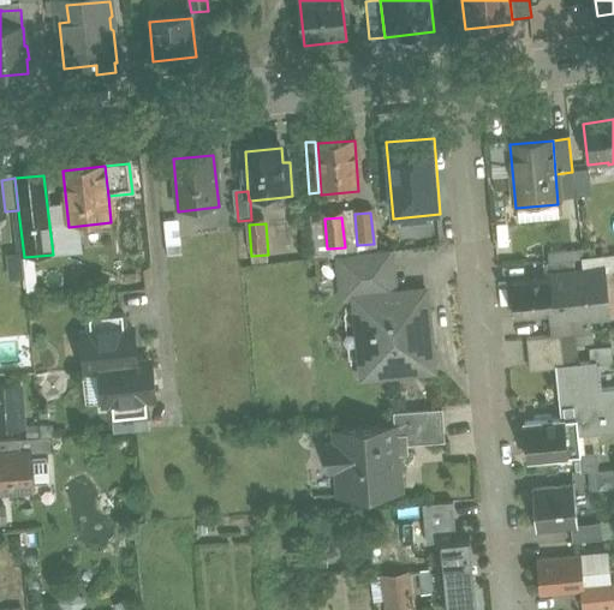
[(392,253),(347,258),(350,280),(382,276),(394,275),(392,253)]
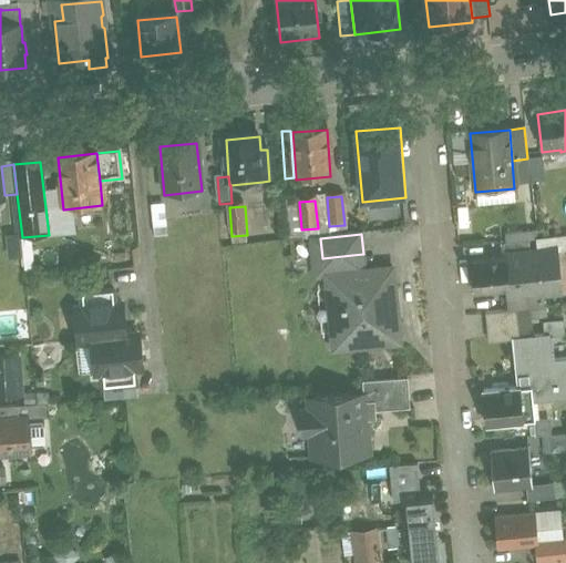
[(530,243),(503,245),(505,259),(532,256),(530,243)]
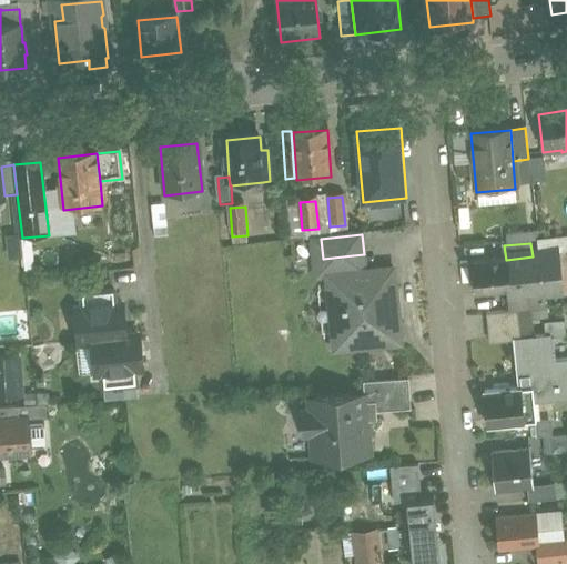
[(506,260),(473,263),(475,295),(505,292),(507,313),(517,312),(544,310),(542,295),(560,294),(557,254),(533,257),(506,260)]
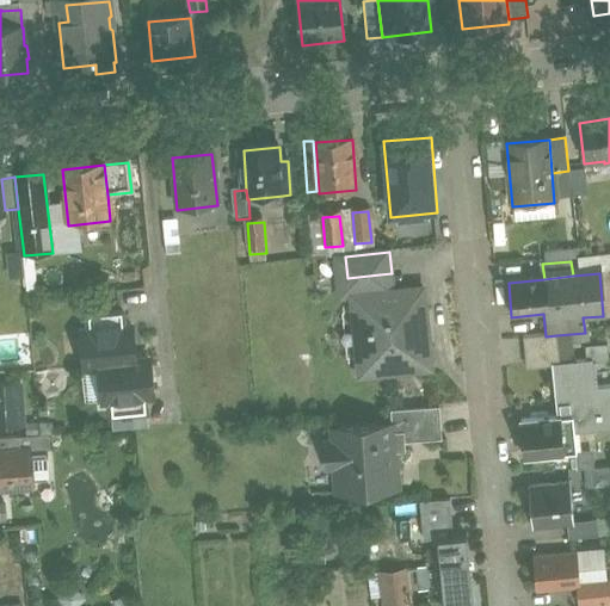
[(347,278),(338,279),(340,301),(352,300),(352,298),(382,295),(380,274),(347,278)]
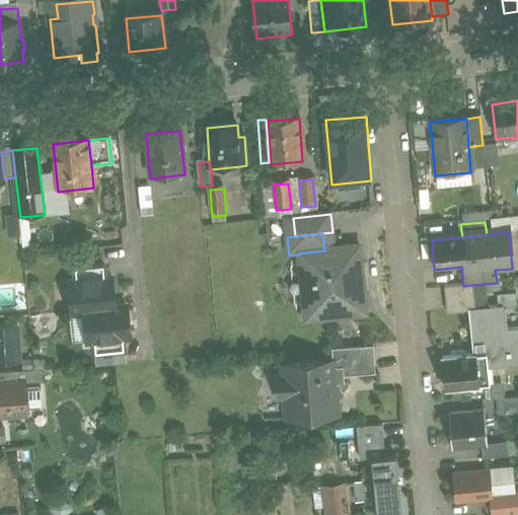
[(324,250),(299,253),(299,254),(306,321),(366,315),(364,292),(360,292),(358,272),(362,272),(359,247),(324,250)]
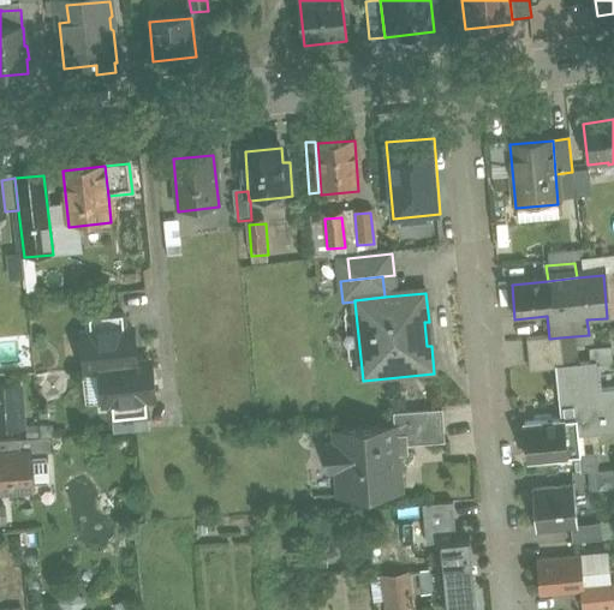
[(123,317),(87,321),(88,336),(124,334),(123,317)]
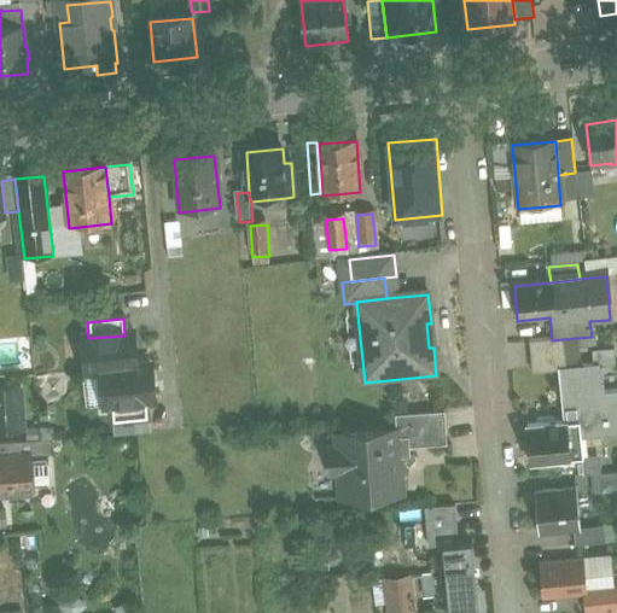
[(88,338),(81,339),(85,375),(99,373),(135,369),(133,334),(124,336),(88,338)]
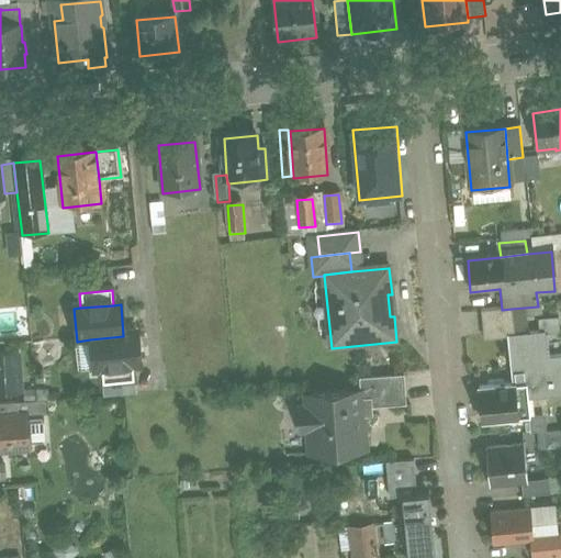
[(502,310),(482,312),(484,341),(513,337),(513,336),(514,335),(512,309),(502,310)]
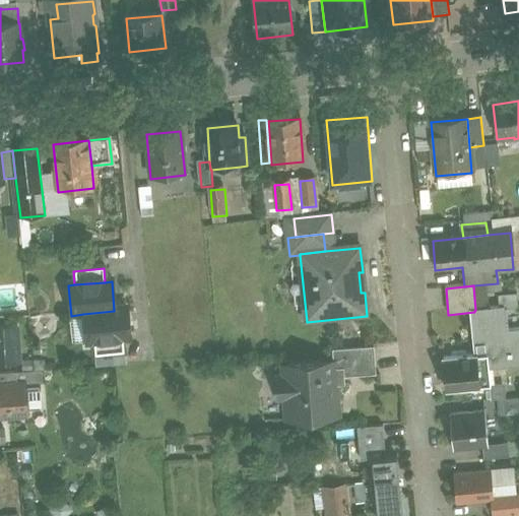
[(518,330),(507,331),(504,308),(475,310),(474,311),(474,312),(479,358),(476,358),(480,388),(491,387),(489,370),(518,367),(518,330)]
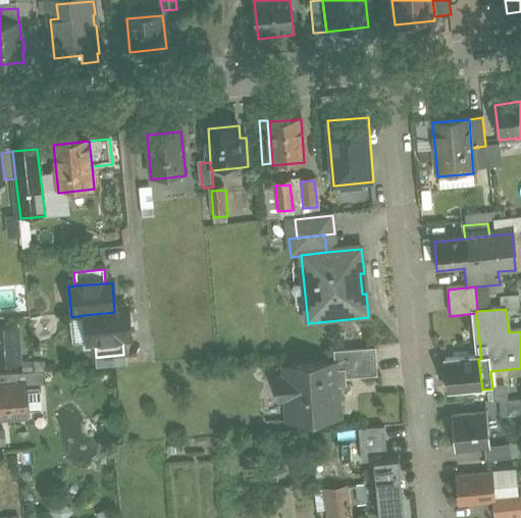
[(114,312),(84,315),(87,346),(93,345),(123,343),(129,342),(126,311),(114,312)]
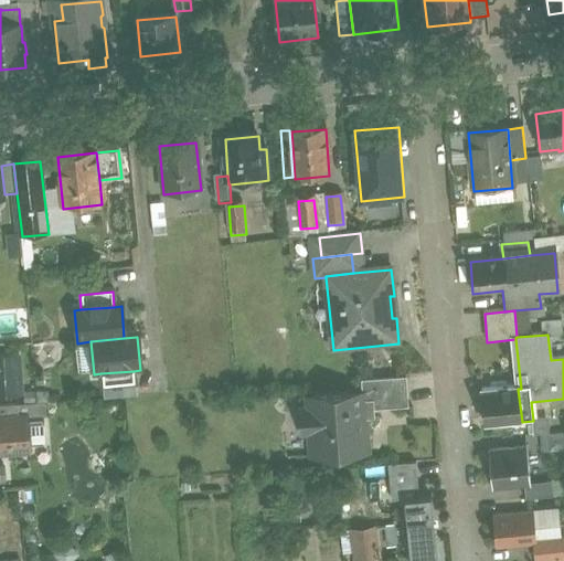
[(20,357),(0,358),(0,380),(1,397),(21,395),(20,357)]
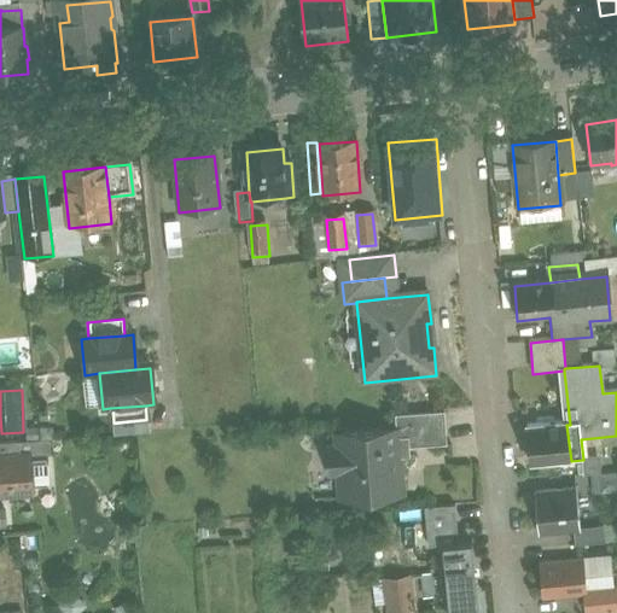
[(146,406),(110,408),(112,425),(147,421),(146,406)]
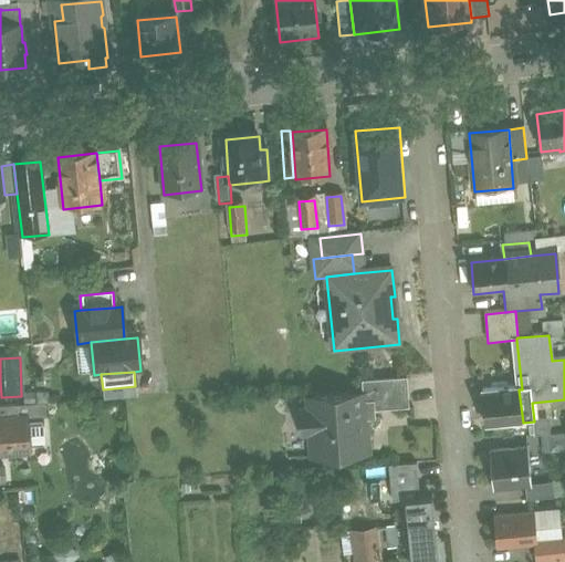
[(405,380),(363,383),(363,396),(369,395),(370,410),(407,408),(405,380)]
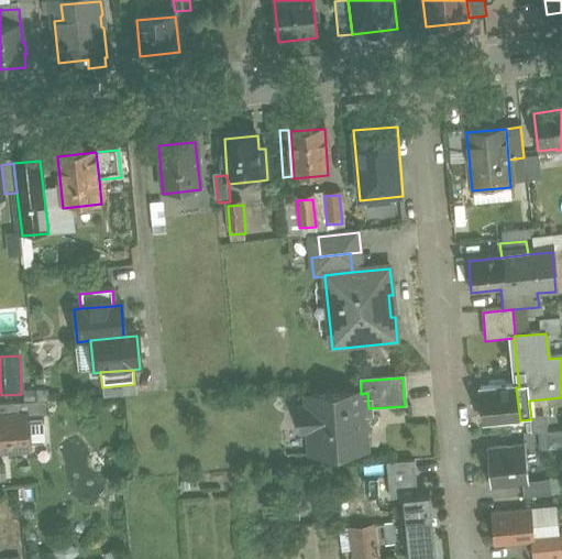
[(516,387),(481,391),(484,424),(520,420),(516,387)]
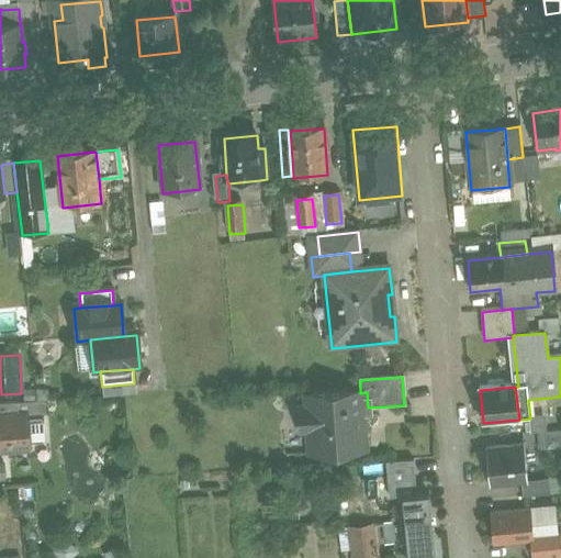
[(360,393),(305,397),(306,408),(300,408),(301,433),(309,432),(310,452),(366,447),(362,408),(368,408),(367,392),(360,393)]
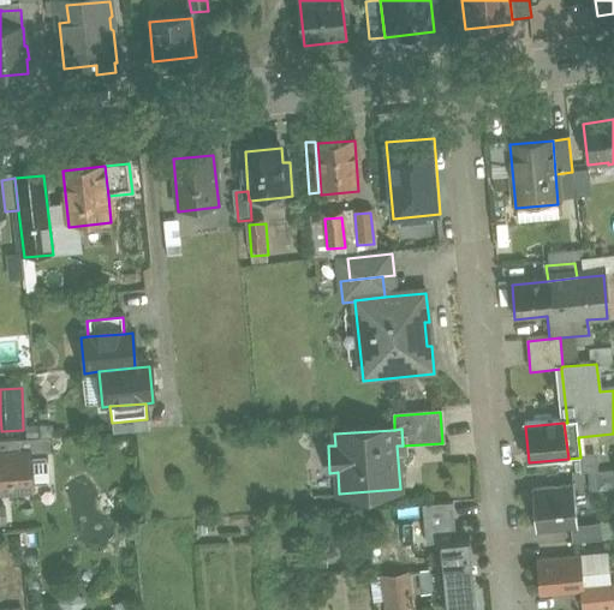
[(19,442),(0,443),(0,458),(21,456),(19,442)]
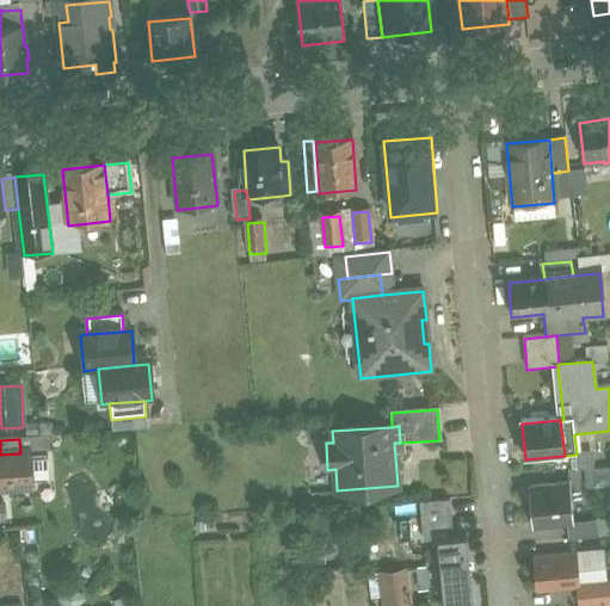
[(0,490),(34,489),(32,480),(36,476),(35,465),(31,463),(31,453),(20,453),(0,455),(0,490)]
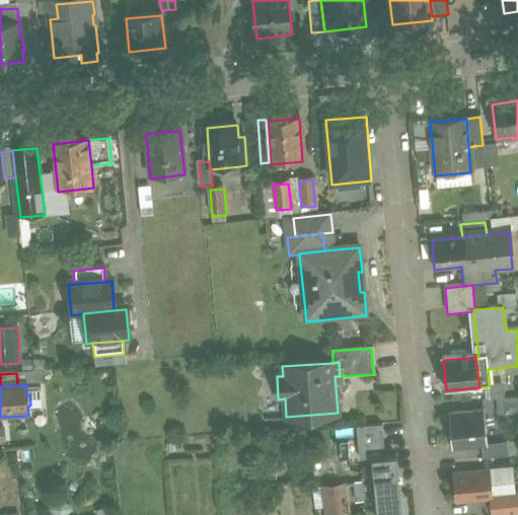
[(517,408),(508,410),(510,434),(517,433),(517,408)]
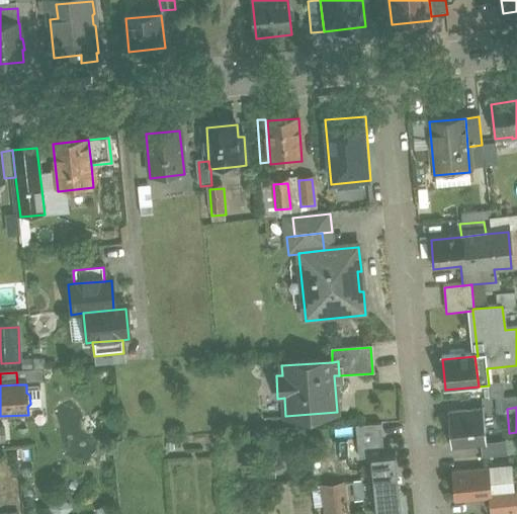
[(483,411),(448,414),(451,448),(481,445),(486,445),(486,444),(483,411)]
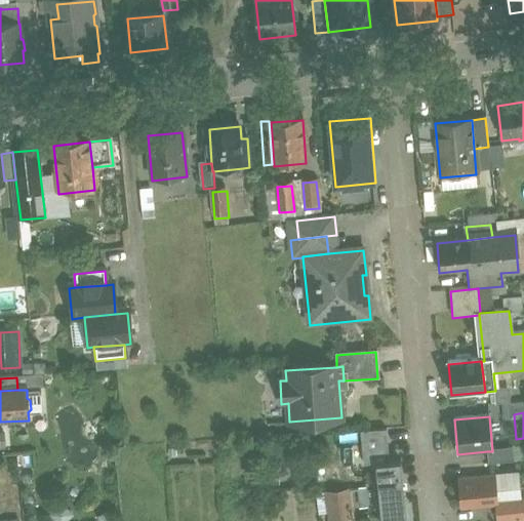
[(374,466),(389,465),(386,431),(360,434),(363,467),(374,466)]
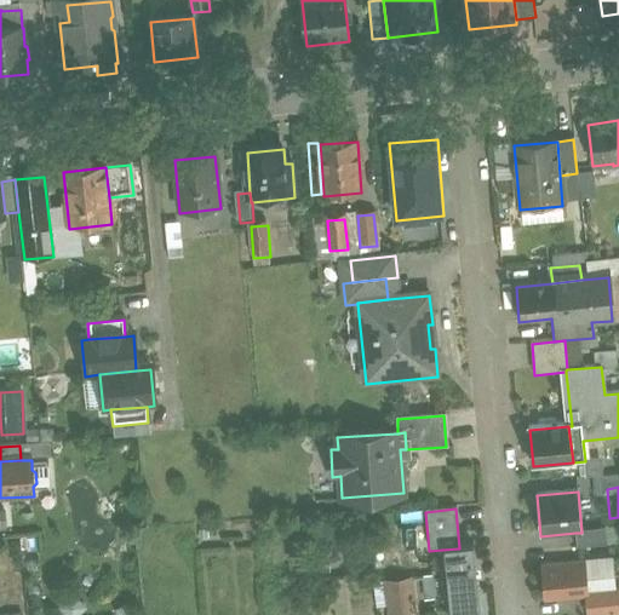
[(605,529),(582,532),(582,533),(575,533),(577,549),(607,546),(605,529)]
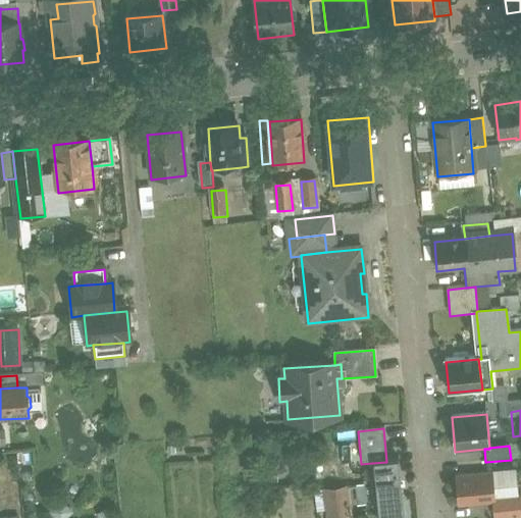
[(386,462),(372,463),(377,517),(404,517),(398,461),(386,462)]
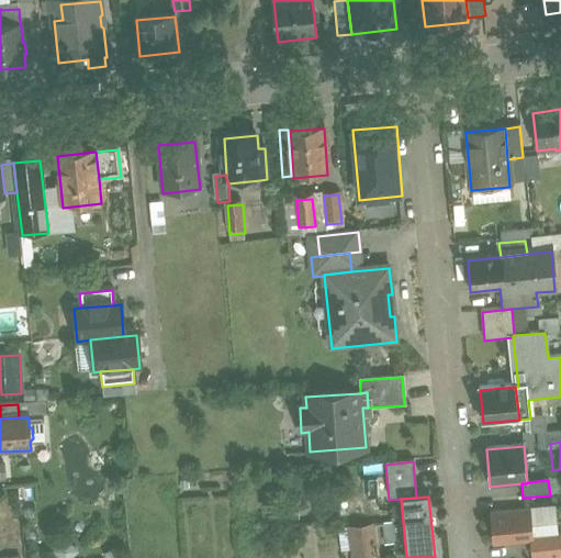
[(529,512),(492,515),(495,544),(531,540),(533,540),(533,538),(529,512)]
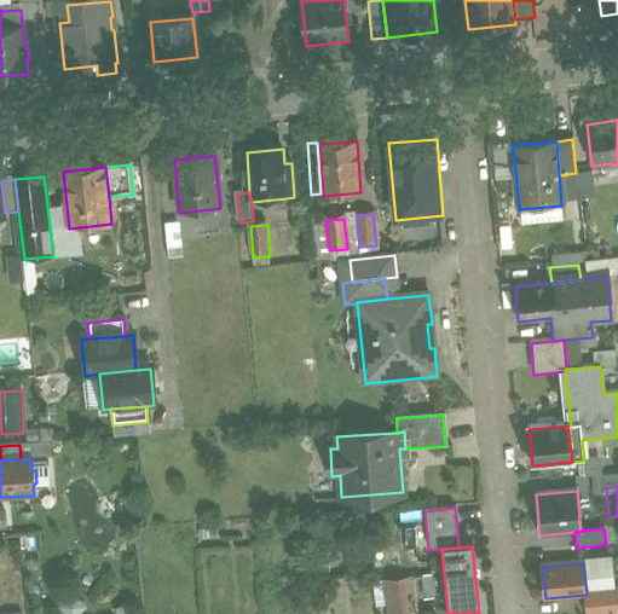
[(410,579),(386,583),(391,613),(415,613),(410,579)]
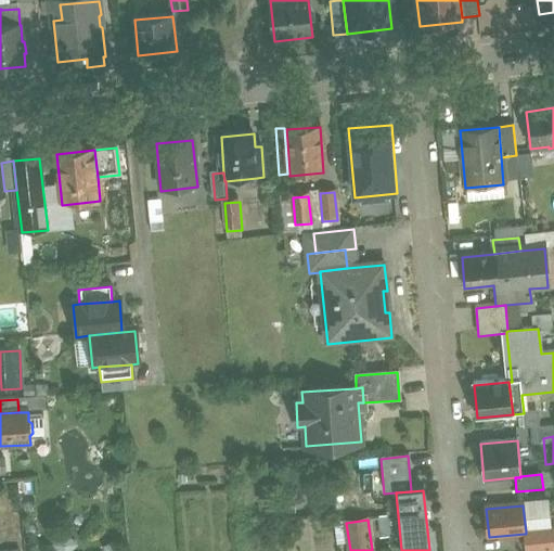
[(553,528),(526,532),(526,534),(525,534),(527,550),(553,550),(553,528)]
